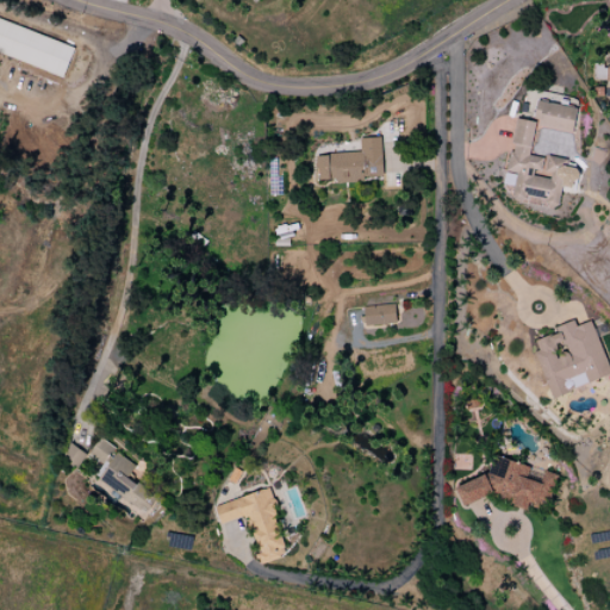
[(0,19),(0,53),(64,76),(74,47),(0,19)]
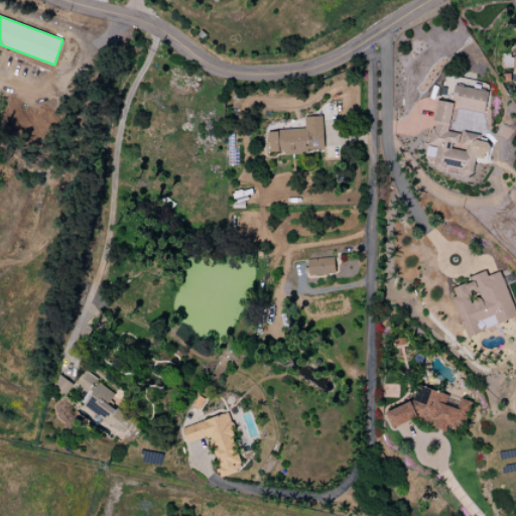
[(435,101),(432,122),(426,155),(434,156),(433,166),(472,173),(475,158),(486,160),(489,143),(479,141),(480,135),(448,130),(453,107),(485,113),(489,92),(454,86),(452,103),(435,101)]
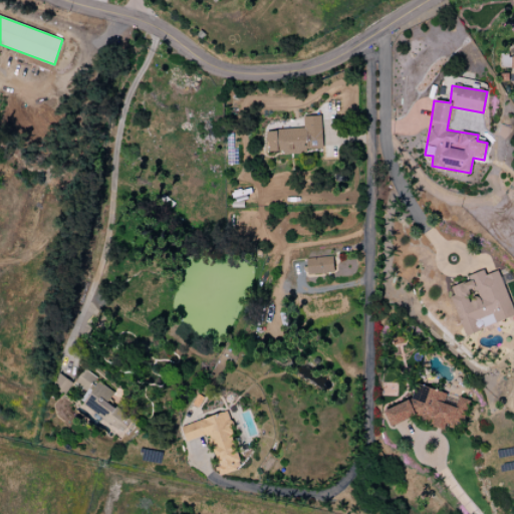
[(321,115),(303,116),(303,129),(266,131),(267,155),(322,152),(321,115)]
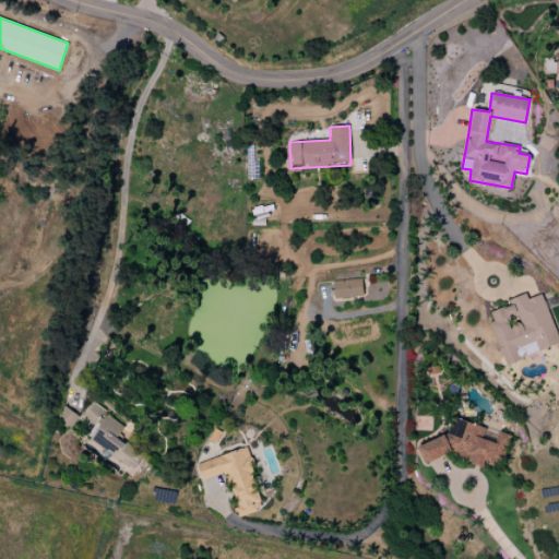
[(331,281),(332,298),(363,297),(361,280),(331,281)]
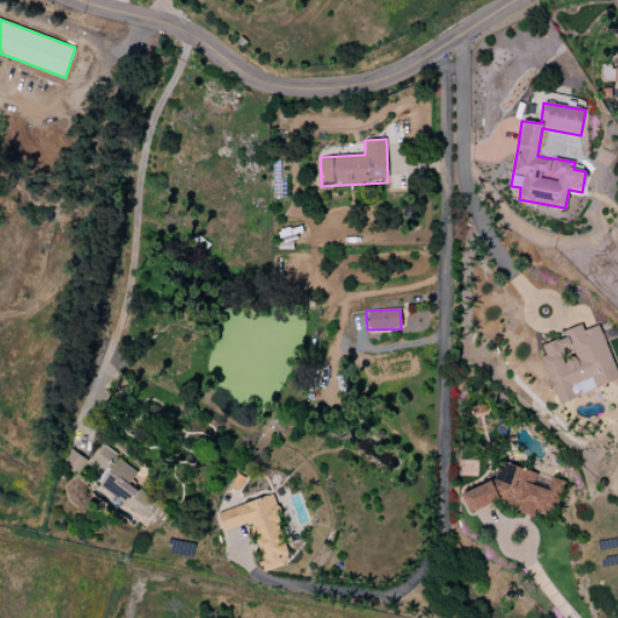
[(617,382),(600,326),(583,331),(582,325),(563,331),(565,338),(542,345),(546,356),(543,356),(558,402),(617,382)]
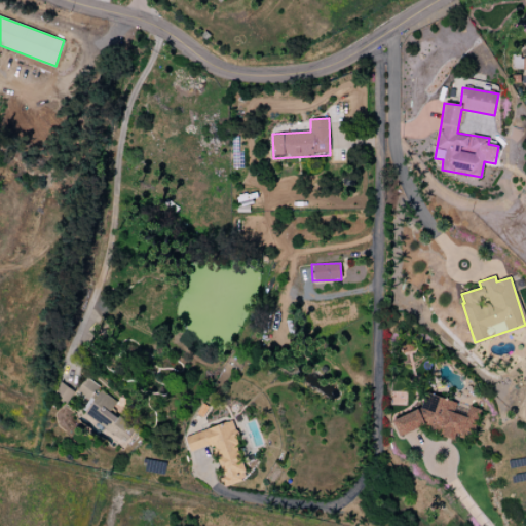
[(76,391),(89,401),(100,387),(86,377),(76,391)]
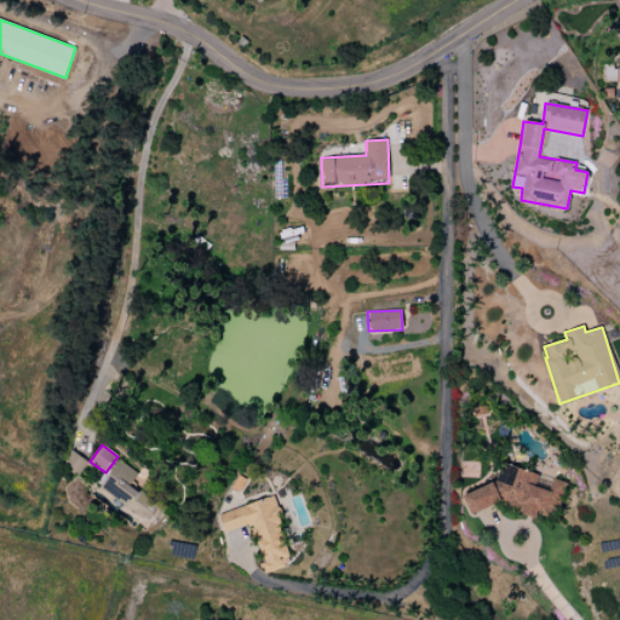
[(86,460),(69,452),(62,468),(79,476),(86,460)]
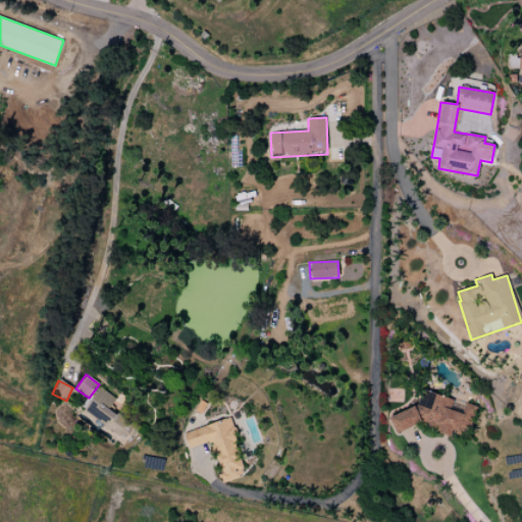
[(116,399),(98,386),(82,411),(124,440),(135,426),(109,409),(116,399)]
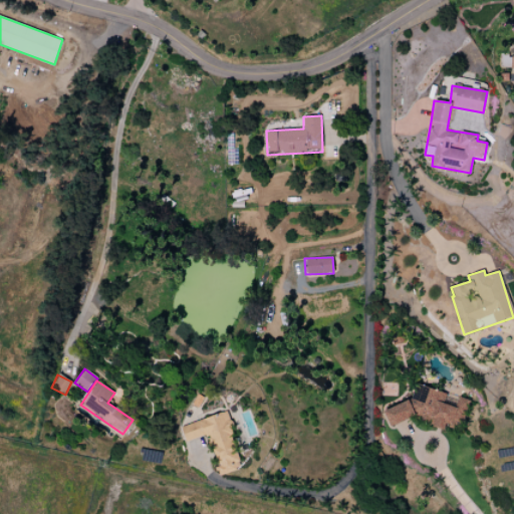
[(391,427),(416,416),(429,419),(433,427),(444,430),(446,425),(455,428),(456,424),(464,420),(469,401),(458,398),(457,402),(448,400),(445,393),(416,384),(412,399),(383,412),(391,427)]
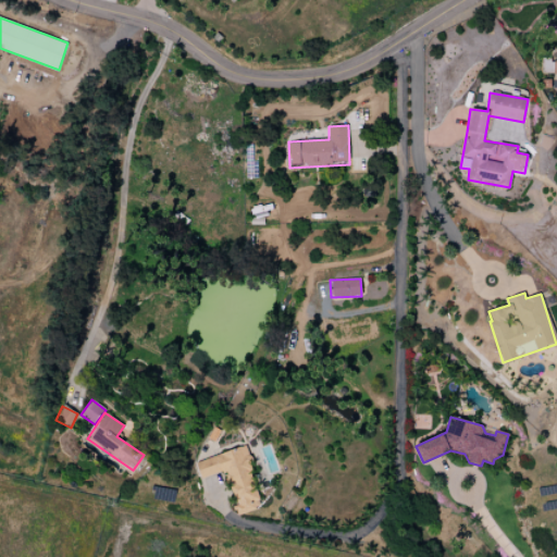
[(196,461),(200,479),(227,471),(237,506),(235,507),(237,515),(262,508),(245,447),(196,461)]
